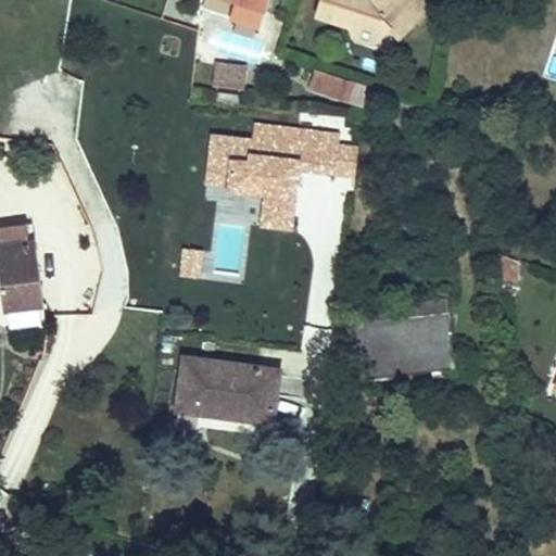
[(230,0),(234,1),(228,19),(257,28),(266,0),(230,0)]
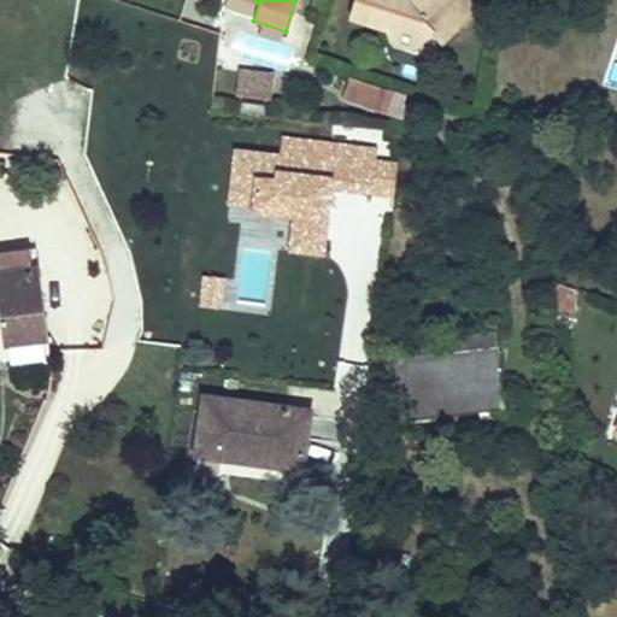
[(354,0),(348,18),(389,33),(395,46),(417,51),(424,41),(438,42),(441,46),(471,19),(469,0),(354,0)]
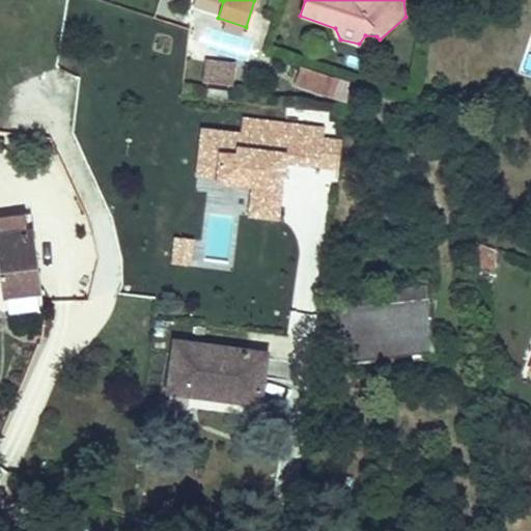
[(233,86),(235,63),(206,60),(204,84),(233,86)]
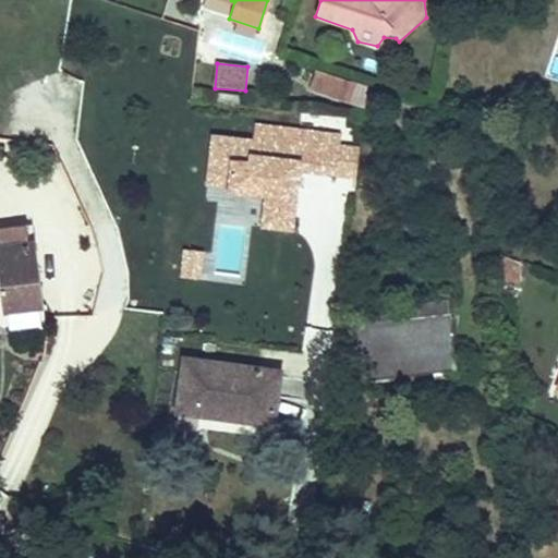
[(363,106),(364,86),(317,72),(312,87),(363,106)]
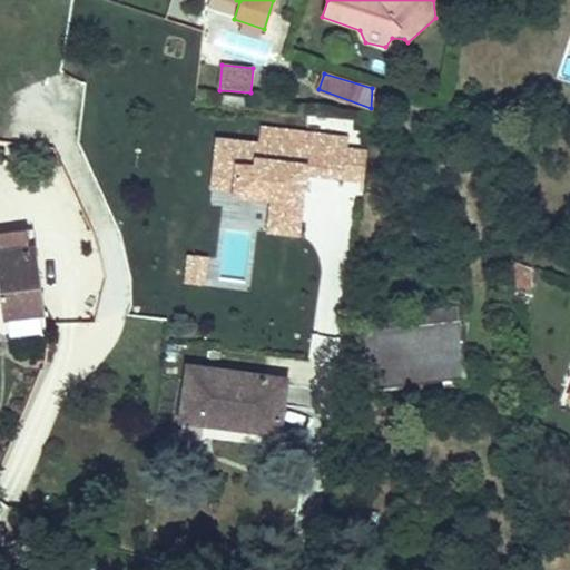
[(259,143),(216,138),(212,189),(233,192),(232,196),(268,199),(266,234),(301,236),(306,177),(363,182),(366,149),(347,148),(349,136),(261,128),(259,143)]
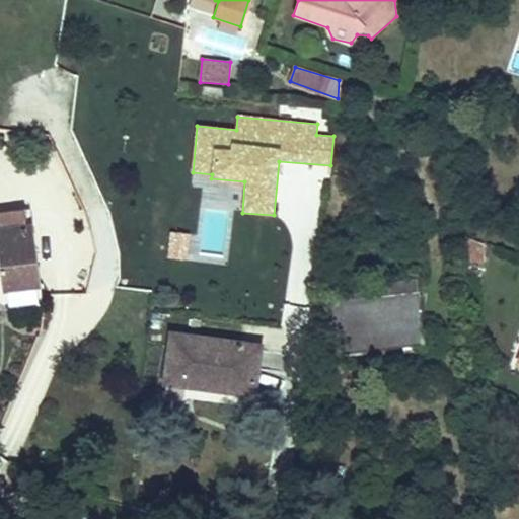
[(0,272),(1,272),(2,286),(33,283),(28,230),(26,210),(1,212),(3,232),(0,232),(0,272)]
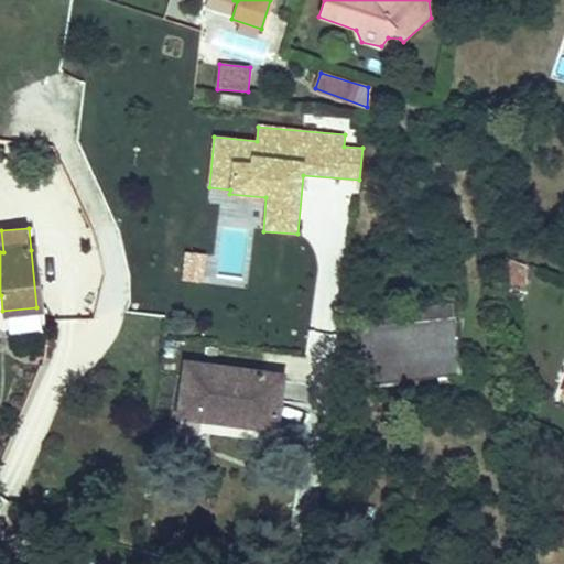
[(205,256),(184,253),(181,280),(203,282),(205,256)]
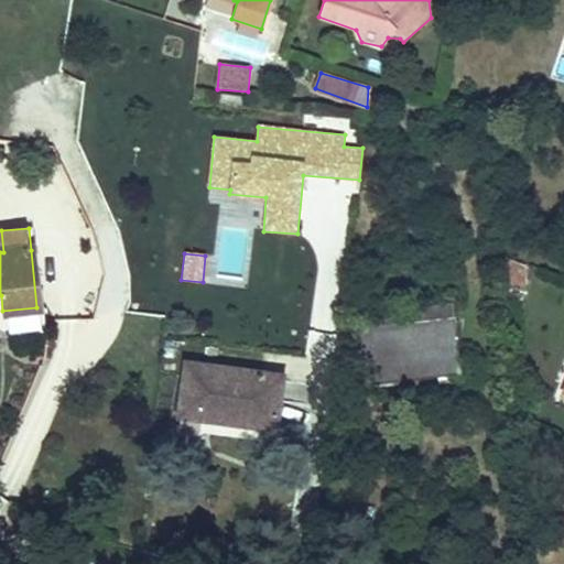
[(360,328),(446,315),(444,300),(358,313),(360,328)]
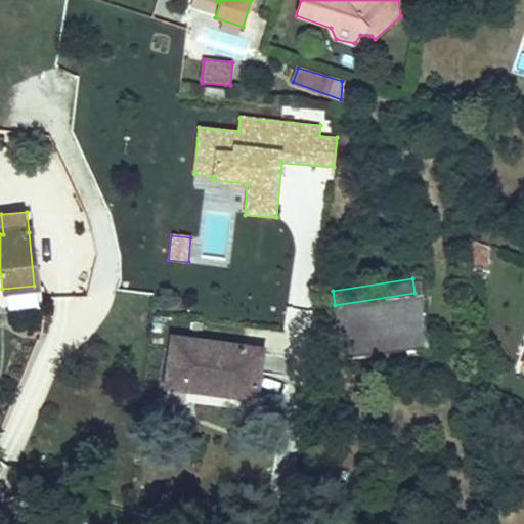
[(5,303),(41,302),(40,293),(5,293),(5,303)]
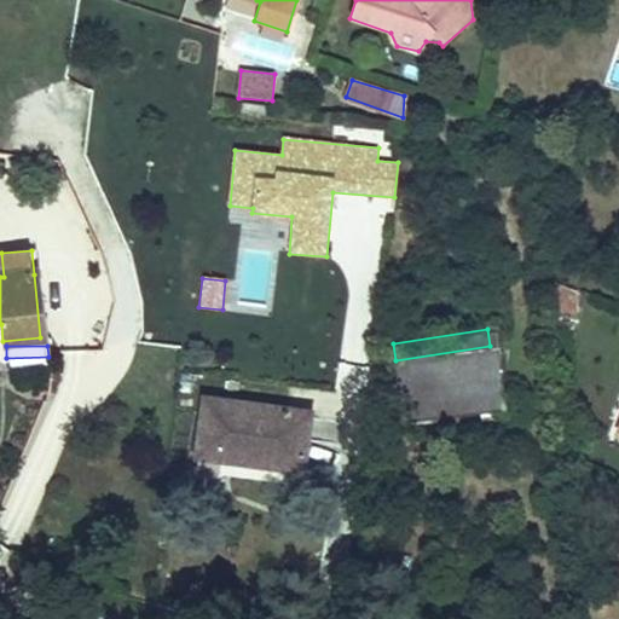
[(501,411),(490,346),(395,360),(405,426),(501,411)]
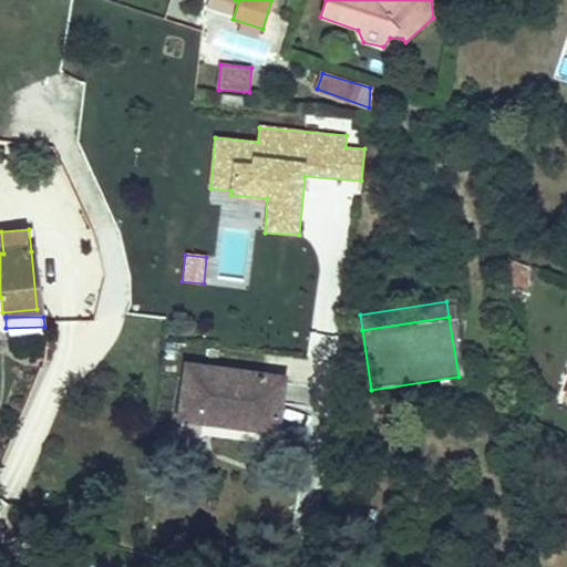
[(271,385),(189,372),(182,418),(264,430),(271,385)]
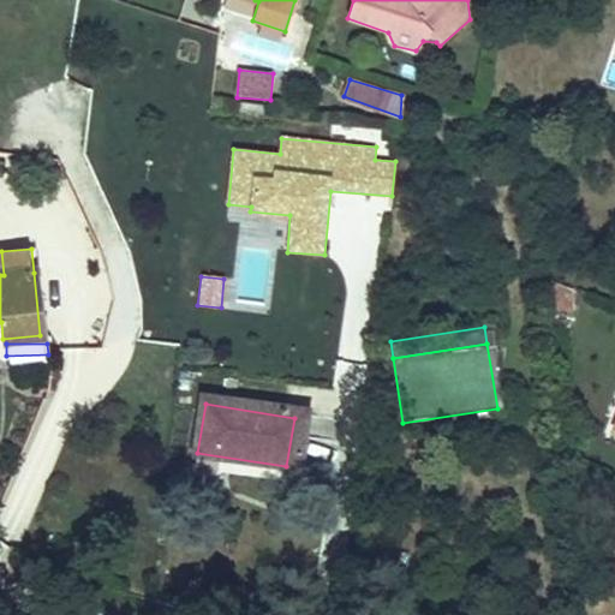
[(497,408),(402,423),(404,437),(499,423),(497,408)]
